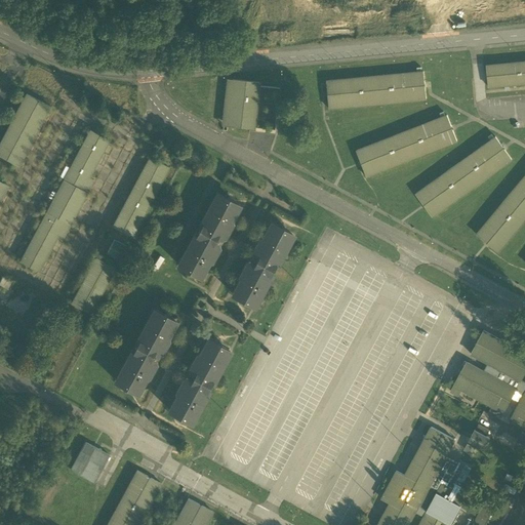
[(207,11),(198,12),(199,24),(208,23),(207,11)]
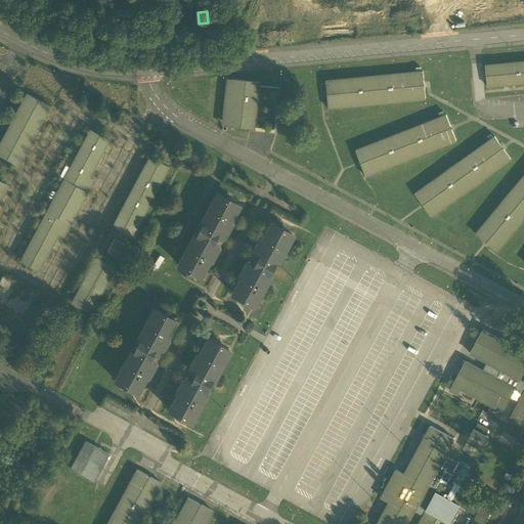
[(523,61),(485,66),(487,87),(523,83),(523,61)]
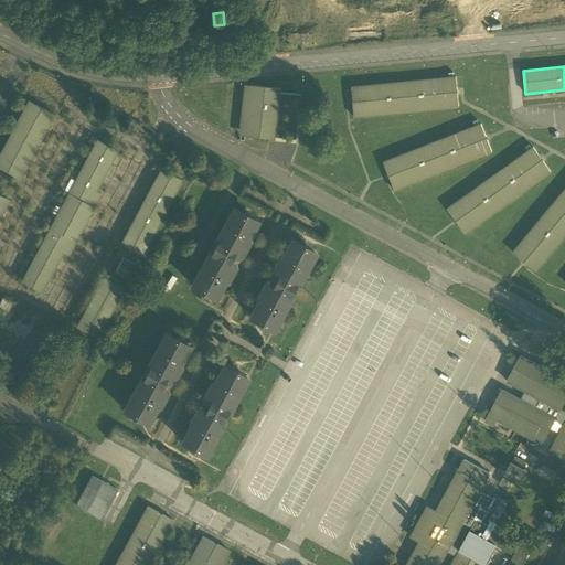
[(456,77),(351,87),(353,117),(459,107),(456,77)]
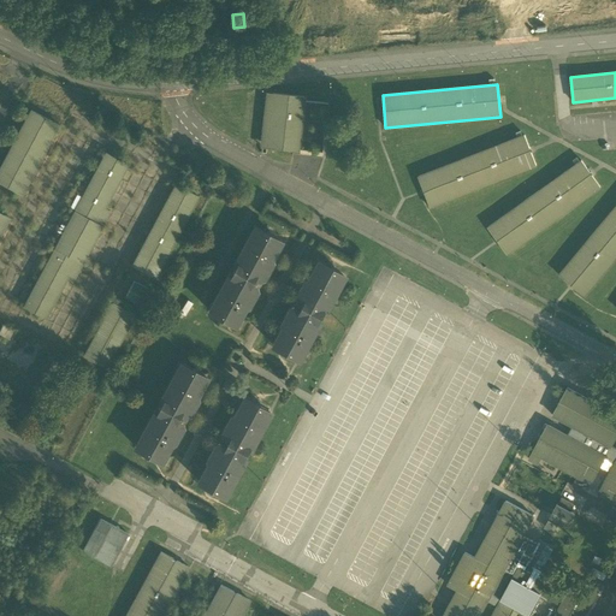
[(304,98),(272,94),(266,148),(298,152),(304,98)]
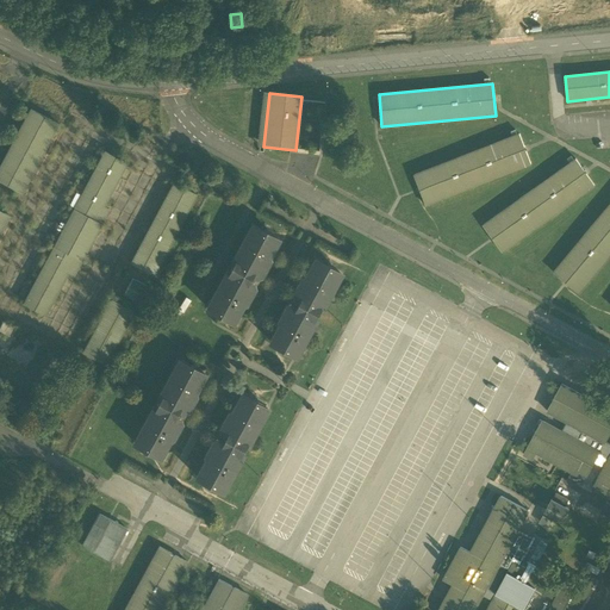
[(30,110),(0,166),(0,181),(22,193),(58,124),(30,110)]
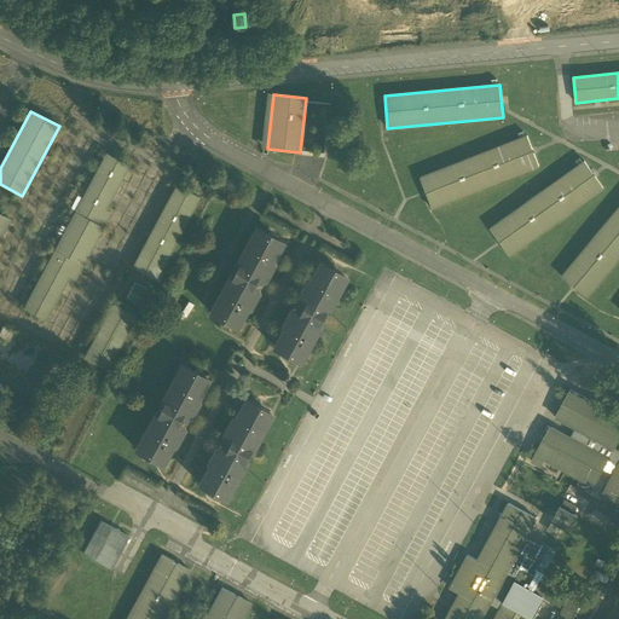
[(526,137),(420,178),(431,209),(538,167),(526,137)]
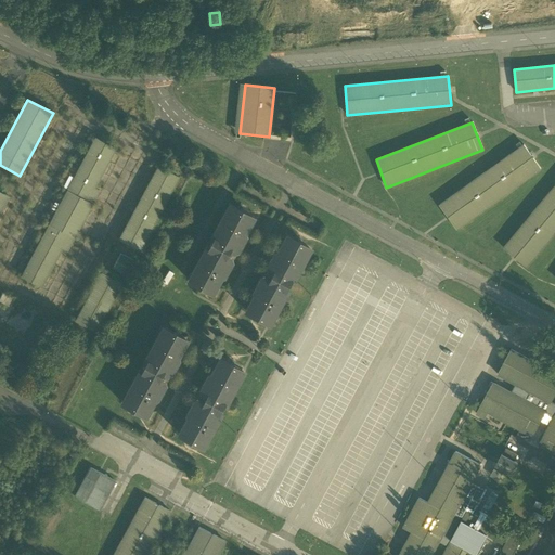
[(95,138),(21,276),(41,287),(62,248),(66,252),(99,190),(94,188),(115,149),(95,138)]
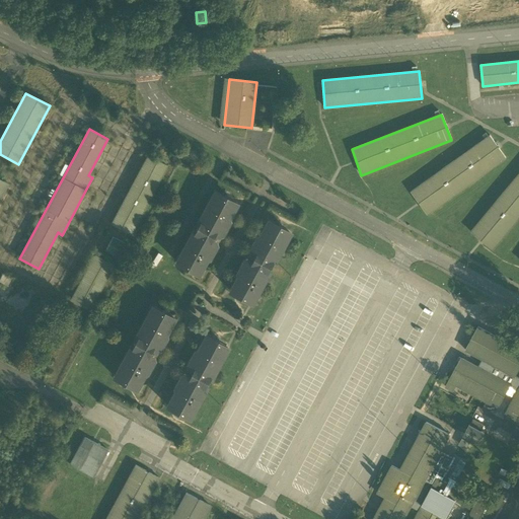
[(490,136),(411,192),(427,215),(506,158),(490,136)]
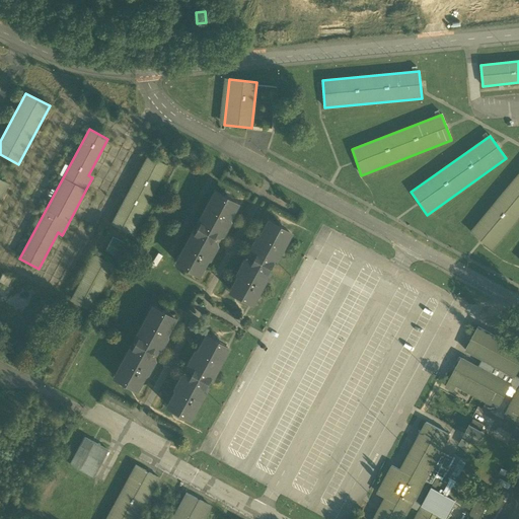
[(148,156),(112,224),(130,234),(166,166),(148,156)]
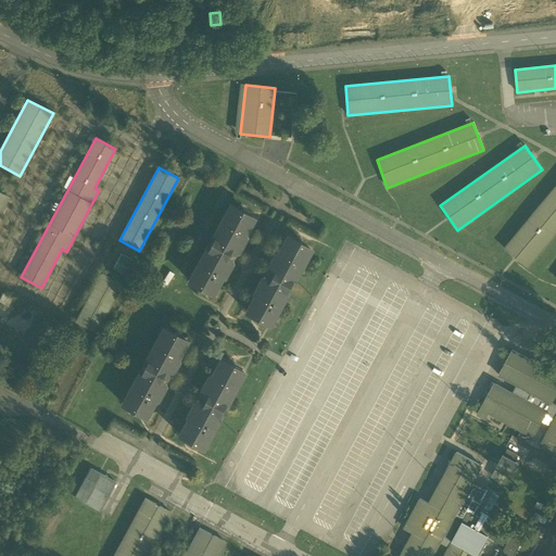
[(555,186),(504,249),(527,267),(555,231),(555,186)]
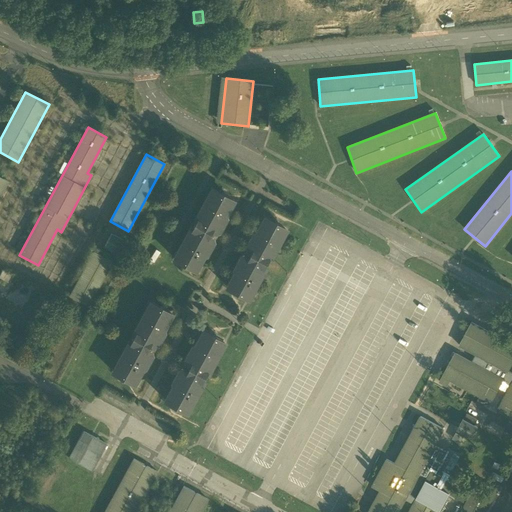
[(211,182),(166,266),(190,278),(235,195),(211,182)]
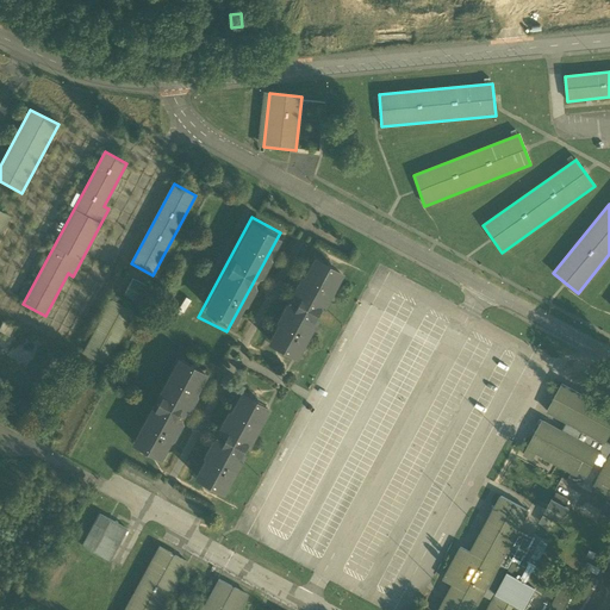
[(311,249),(259,349),(286,363),(338,263),(311,249)]
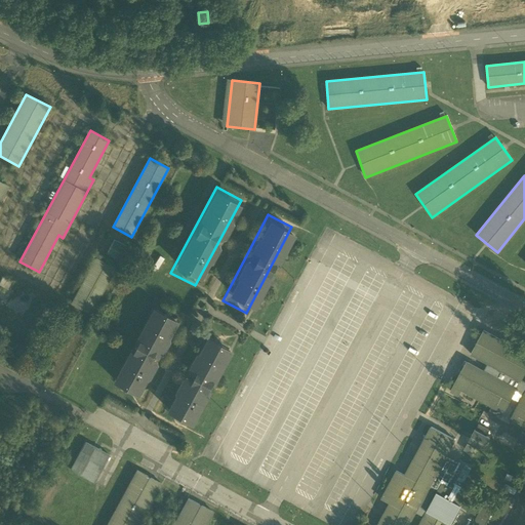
[(114,240),(107,252),(119,259),(126,246),(114,240)]
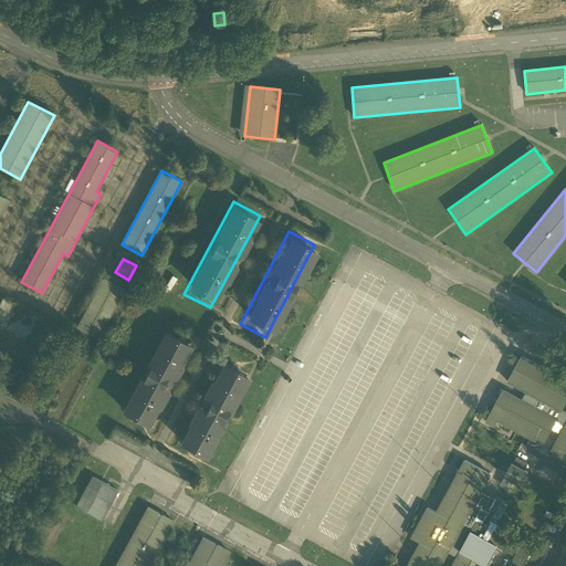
[(103,280),(77,328),(97,339),(124,290),(103,280)]
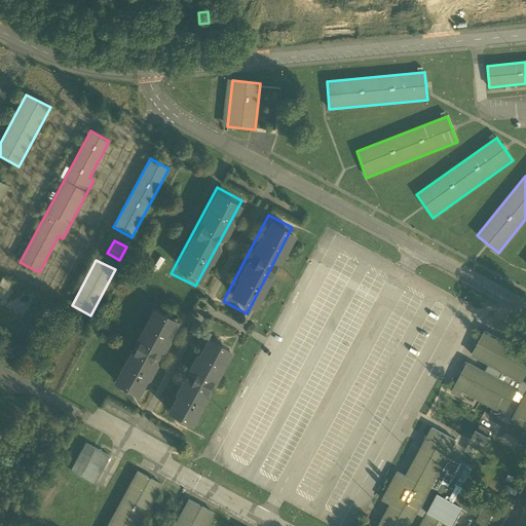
[(147,317),(110,386),(134,400),(171,330),(147,317)]
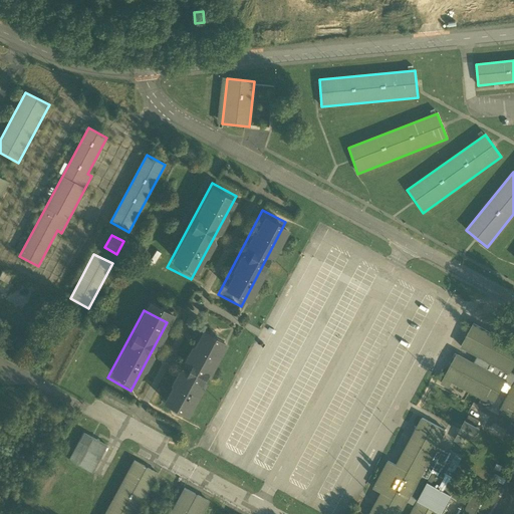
[(203,319),(158,405),(181,417),(227,332),(203,319)]
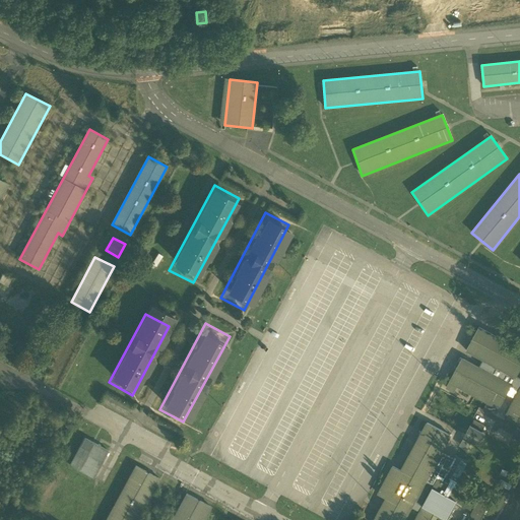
[(403,344),(414,349),(423,328),(411,324),(403,344)]
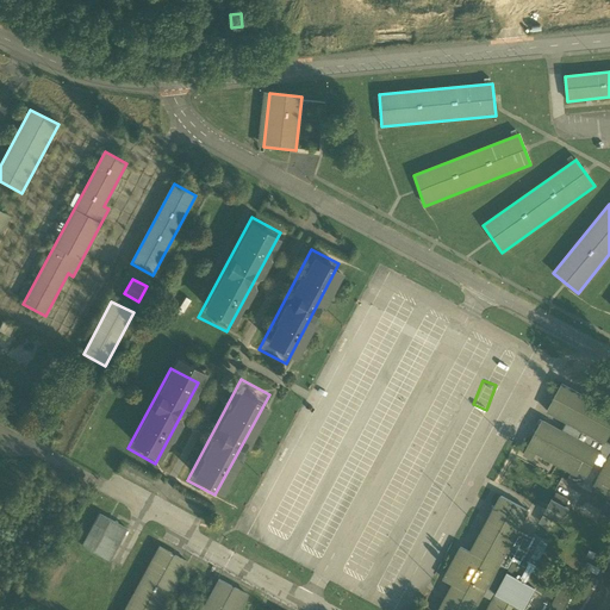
[(609,433),(609,410),(561,384),(547,411),(567,423),(562,433),(541,421),(523,454),(533,459),(536,453),(585,479),(599,453),(609,459),(593,490),(609,498),(609,444),(605,442),(609,433)]
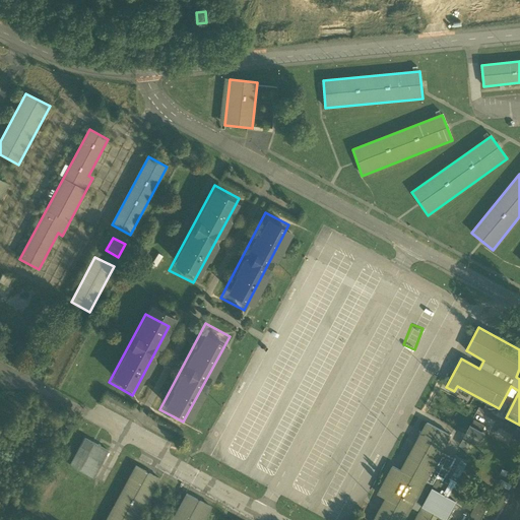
[(380,455),(427,363),(397,348),(350,440),(380,455)]
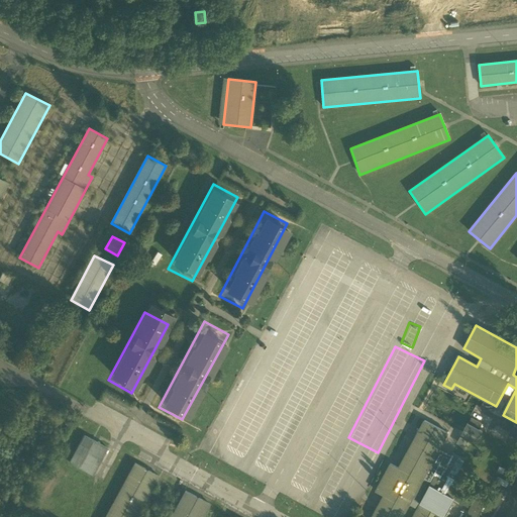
[(372,350),(368,359),(375,364),(379,354),(372,350)]
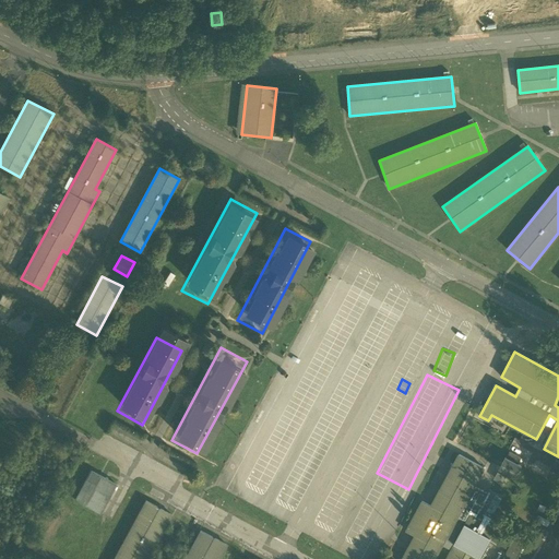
[(521,458),(509,452),(506,459),(518,464),(521,458)]
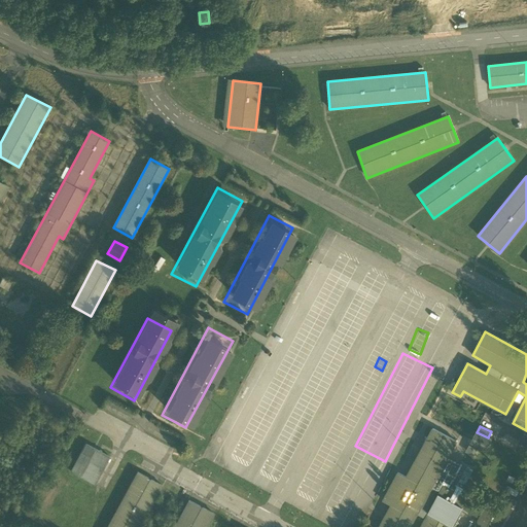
[(467,497),(444,485),(435,502),(425,497),(455,442),(432,429),(406,479),(401,476),(386,504),(391,506),(379,526),(409,526),(417,513),(426,518),(421,526),(451,526),(461,508),(464,502),(467,497)]
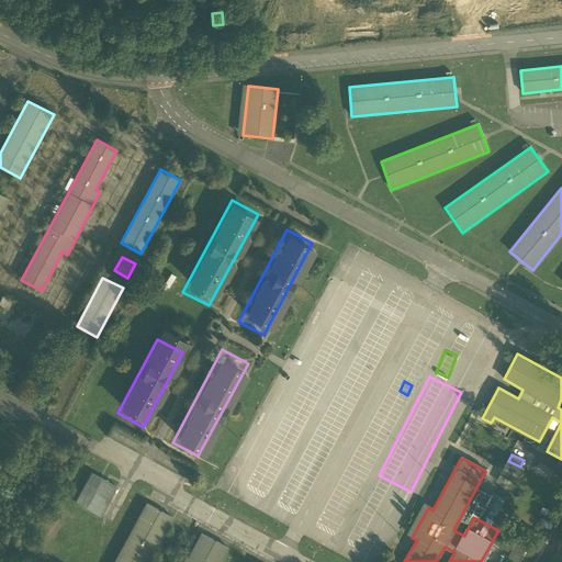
[(508,461),(507,460),(501,473),(517,482),(525,470),(520,467),(508,461)]
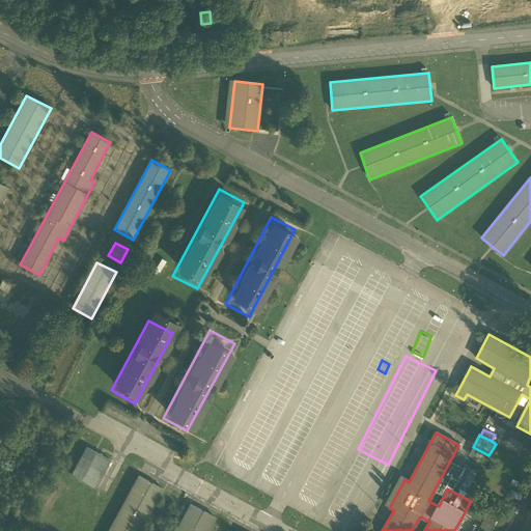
[(110,460),(86,448),(72,476),(94,488),(110,460)]
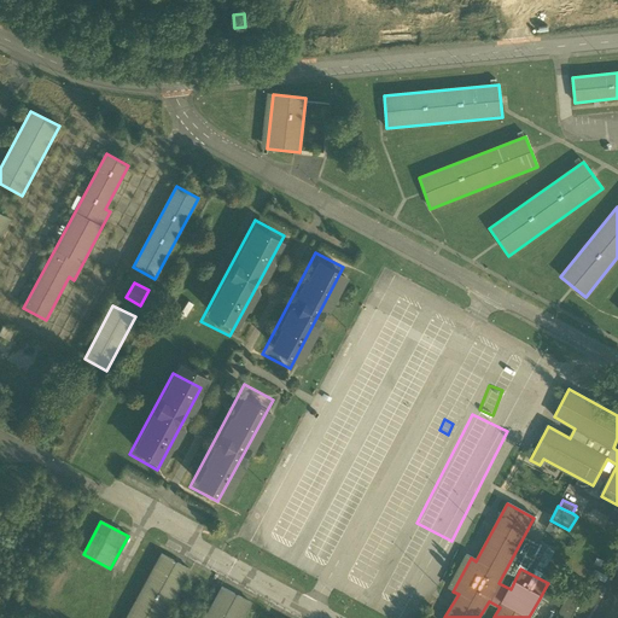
[(161,554),(124,617),(162,617),(190,570),(161,554)]
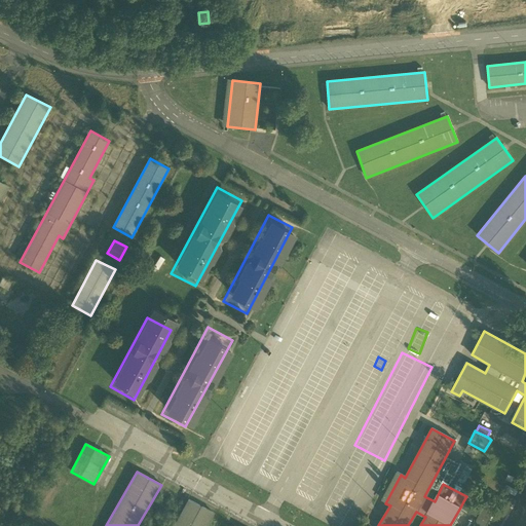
[(479,518),(474,525),(497,525),(511,503),(492,494),(482,512),(479,518)]
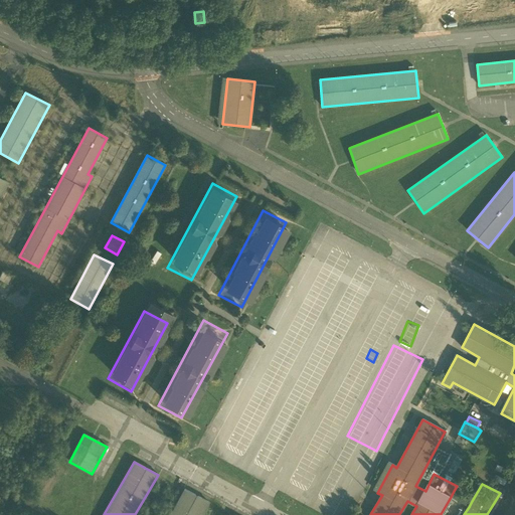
[(184,489),(170,514),(201,514),(208,502),(184,489)]
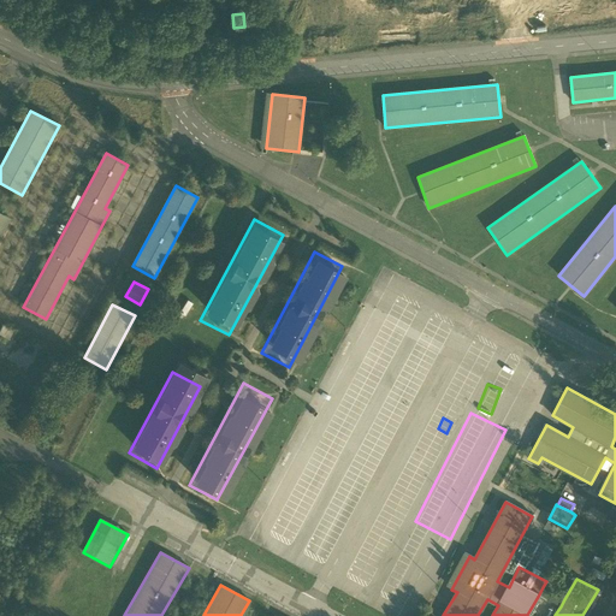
[(564,599),(543,587),(539,594),(561,606),(564,599)]
